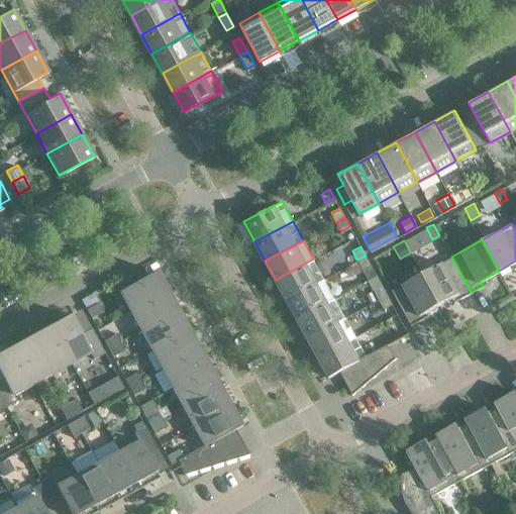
[(371,265),(366,255),(356,260),(362,270),(371,265)]
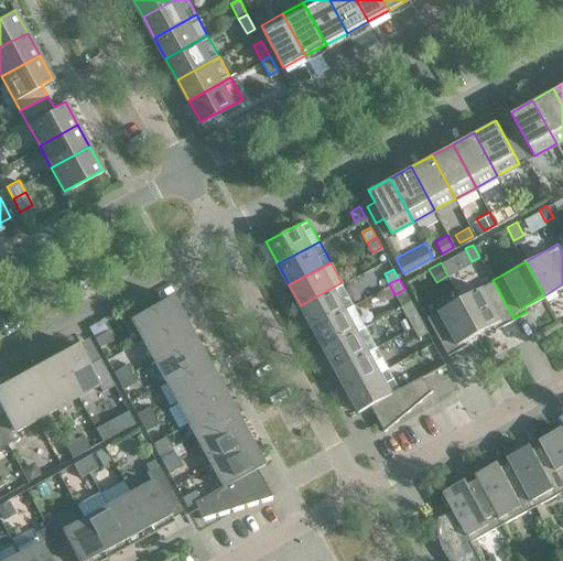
[(513,319),(493,280),(461,298),(479,332),(499,321),(501,325),(513,319)]
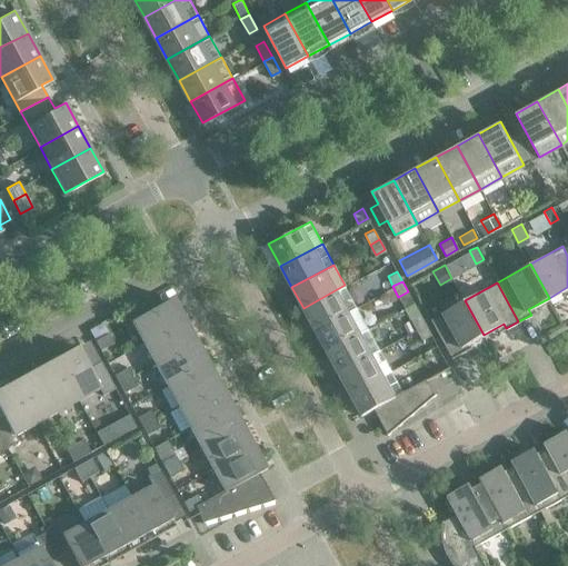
[(357,306),(345,285),(304,308),(315,329),(357,306)]
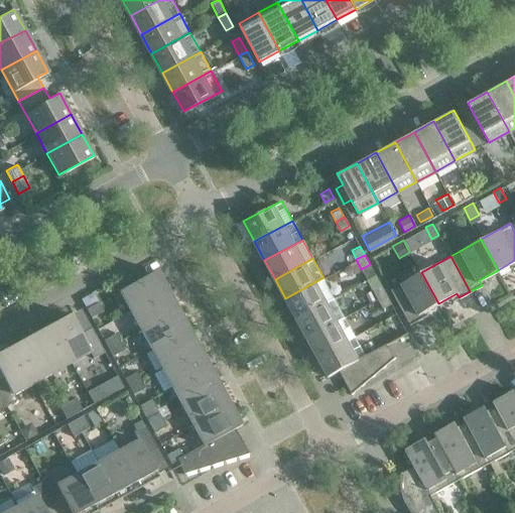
[(118,289),(129,309),(166,289),(155,269),(118,289)]
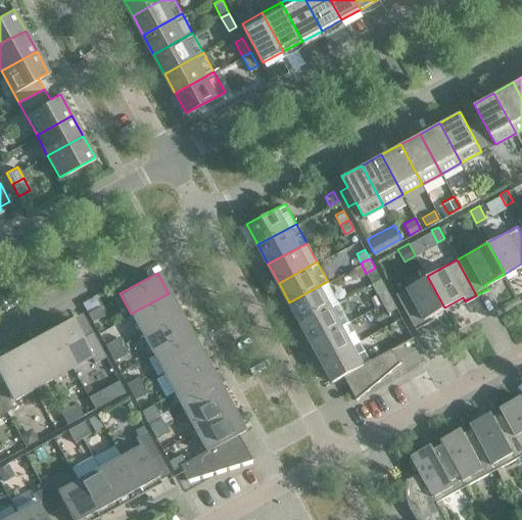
[(444,308),(427,276),(395,292),(415,328),(428,322),(425,318),(444,308)]
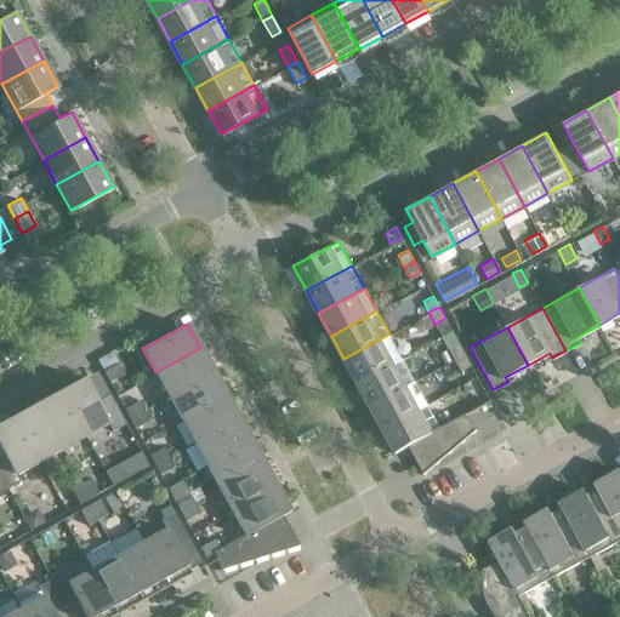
[(402,356),(390,333),(343,359),(357,382),(402,356)]
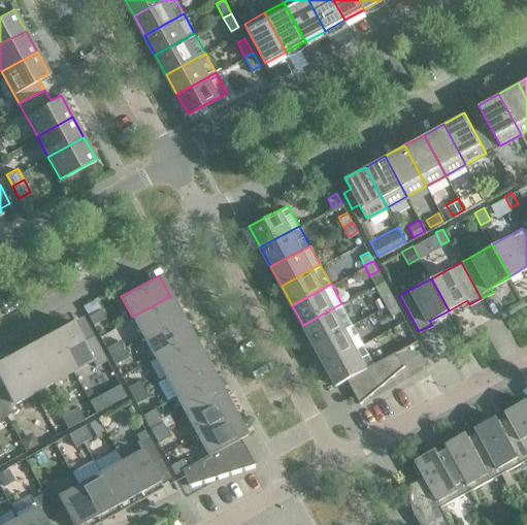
[(395,300),(390,291),(381,295),(386,304),(395,300)]
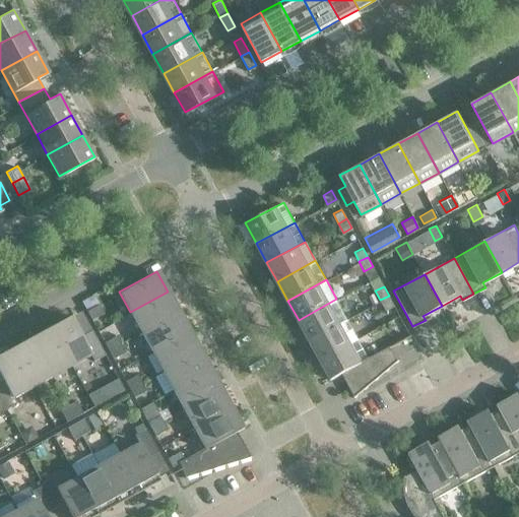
[(179,311),(168,292),(130,312),(140,331),(179,311)]
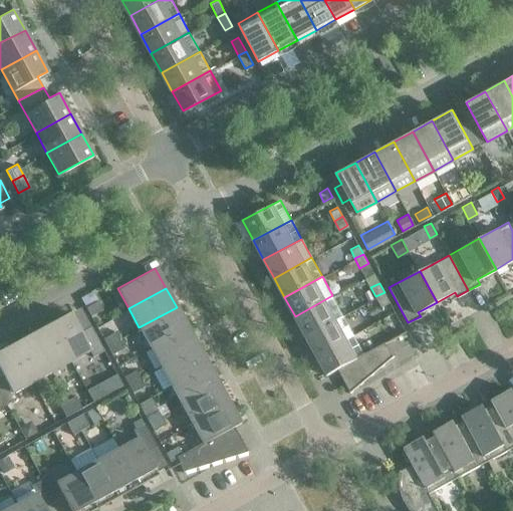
[(390,301),(385,292),(375,296),(380,305),(390,301)]
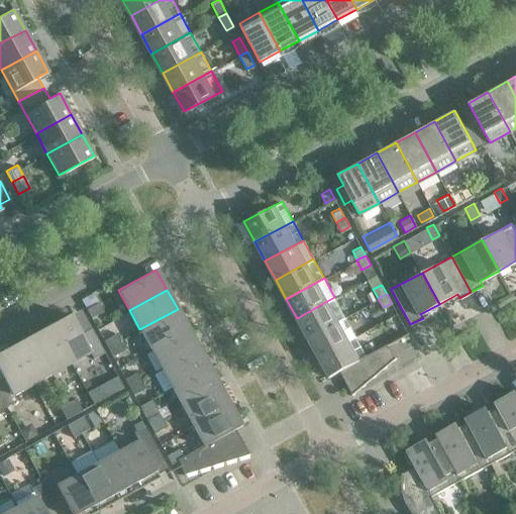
[(344,316),(334,297),(297,318),(307,337),(344,316)]
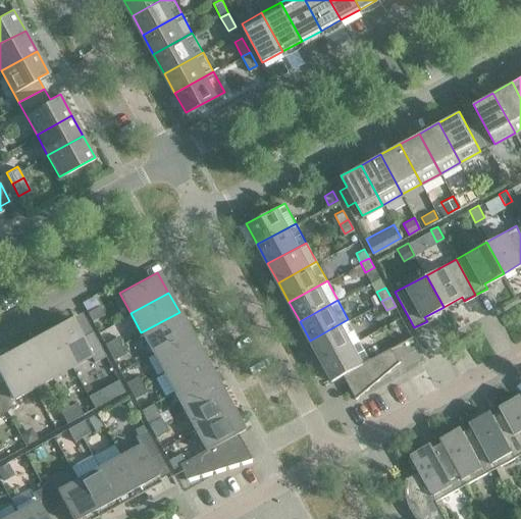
[(99,304),(87,311),(91,320),(103,313),(99,304)]
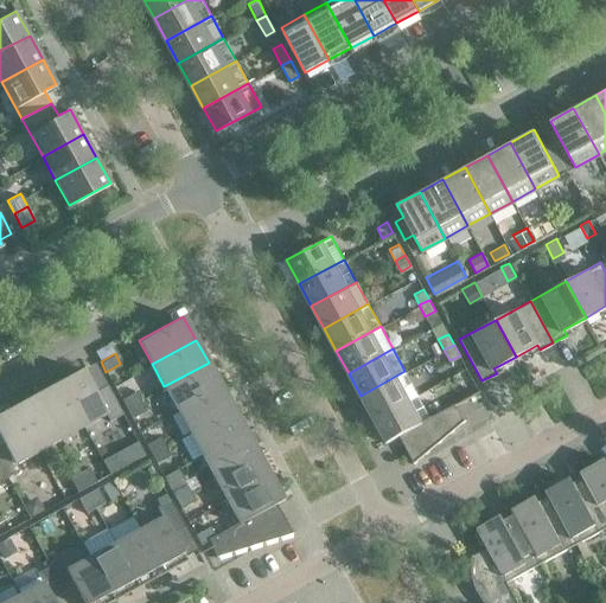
[(221,385),(209,363),(164,386),(177,409),(221,385)]
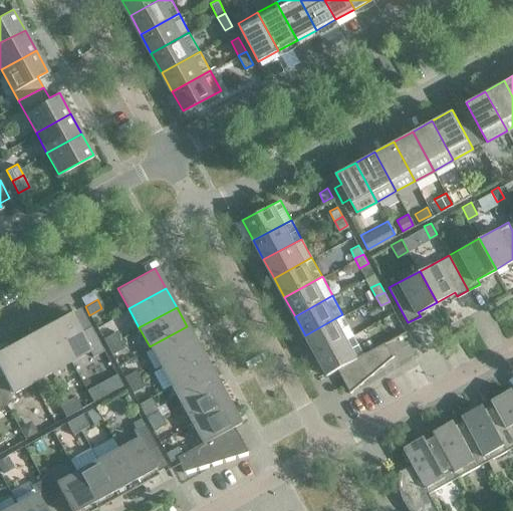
[(69,311),(49,322),(69,359),(88,349),(91,355),(102,349),(89,325),(79,330),(69,311)]
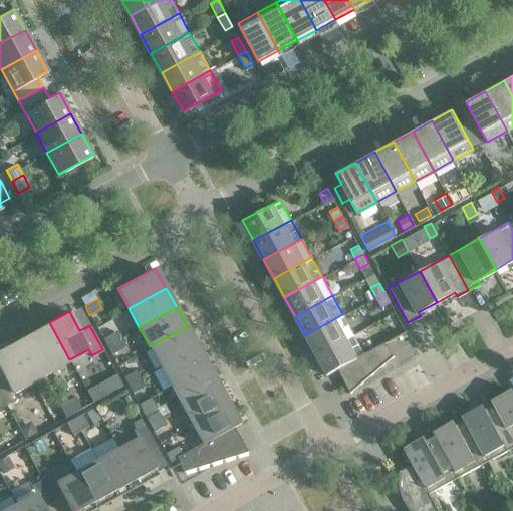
[(353,333),(342,314),(305,335),(315,354),(353,333)]
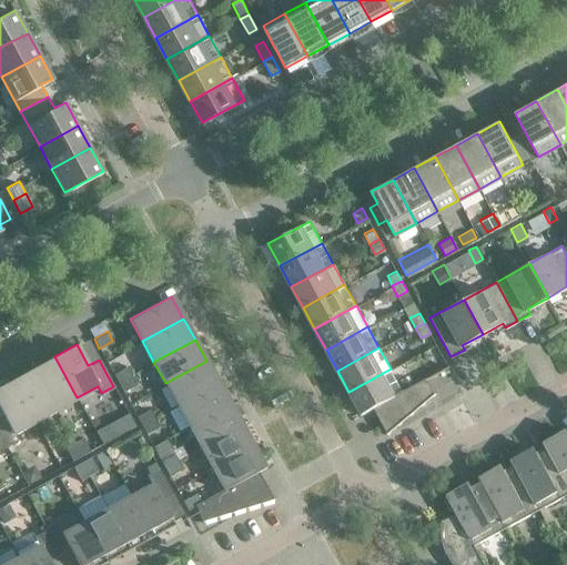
[(77,397),(54,356),(33,367),(56,409),(77,397)]
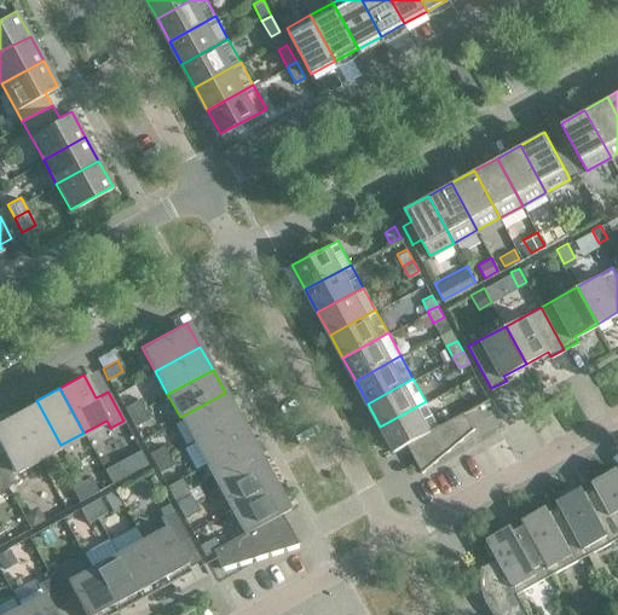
[(237,415),(225,393),(180,417),(192,440),(237,415)]
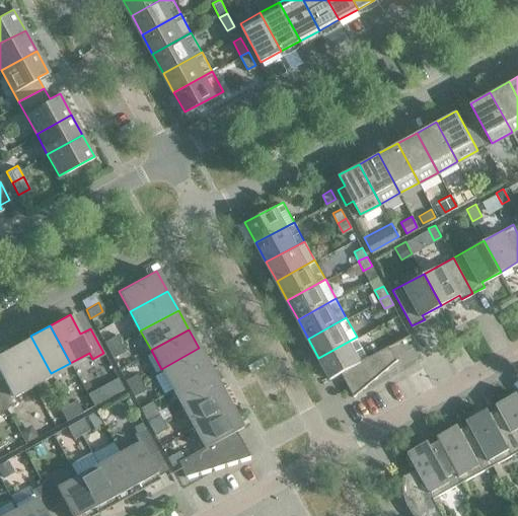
[(115,334),(102,341),(107,349),(120,342),(115,334)]
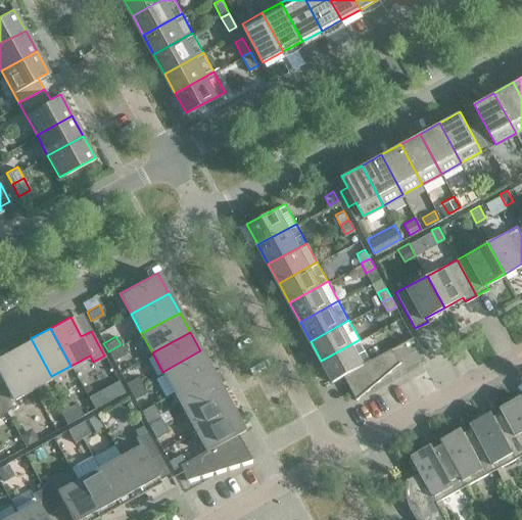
[(51,376),(31,338),(11,349),(32,387),(51,376)]
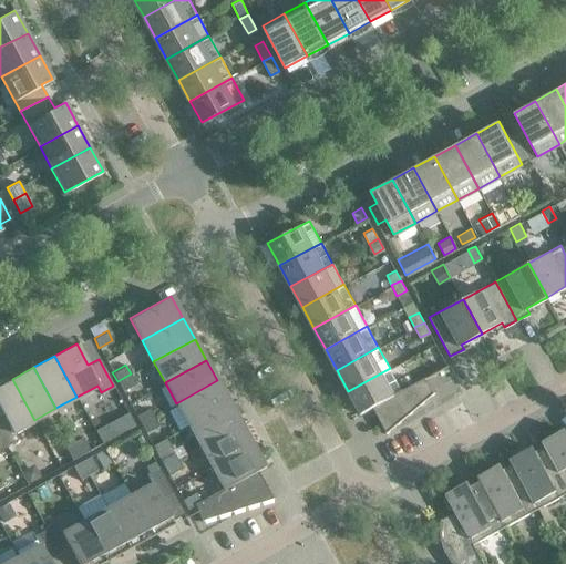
[(401,389),(390,368),(348,391),(360,412),(372,407),(372,406),(401,389)]
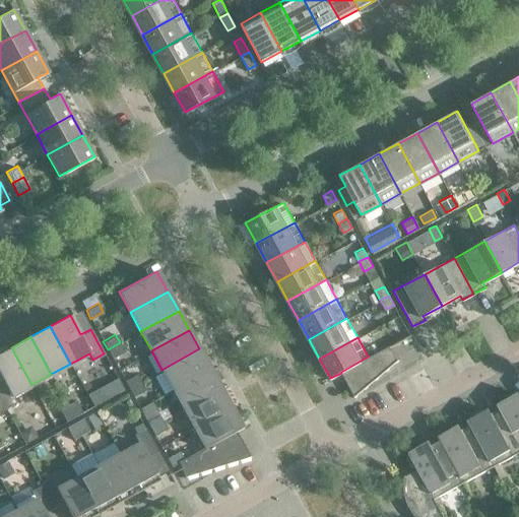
[(124,350),(120,342),(108,349),(112,358),(124,350)]
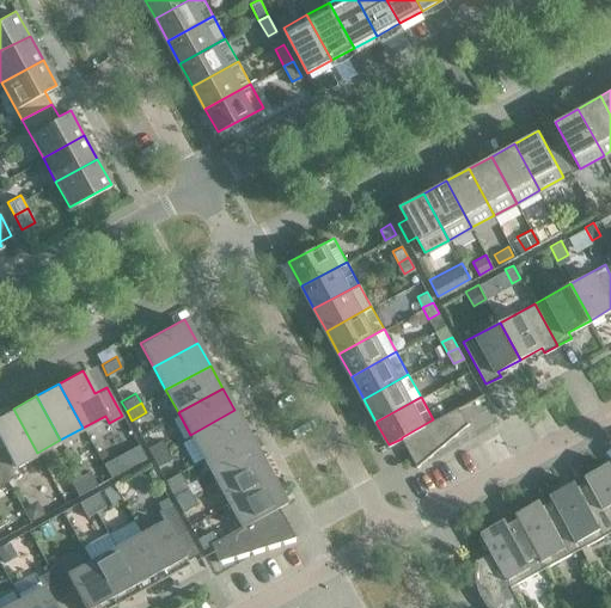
[(459,405),(433,419),(402,437),(402,438),(417,466),(469,422),(468,421),(459,405)]
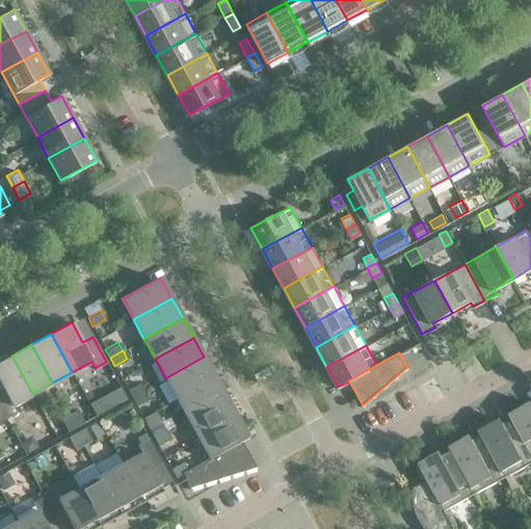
[(32,394),(11,355),(0,362),(0,385),(1,387),(0,387),(0,407),(5,417),(17,411),(12,404),(32,394)]
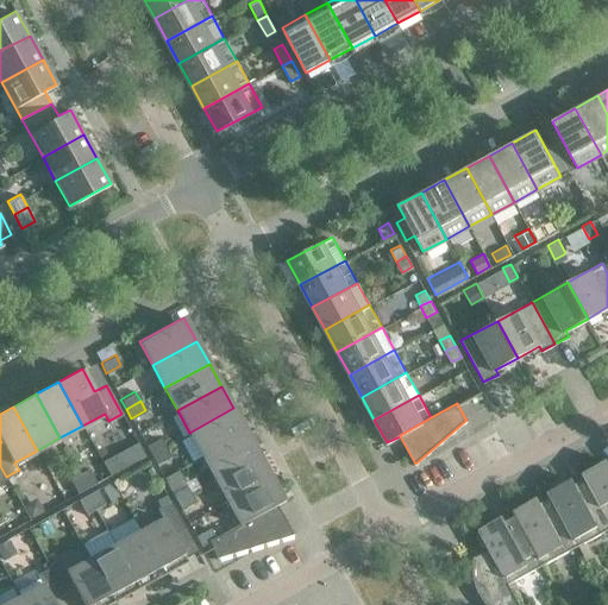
[(246,430),(233,408),(189,433),(202,455),(246,430)]
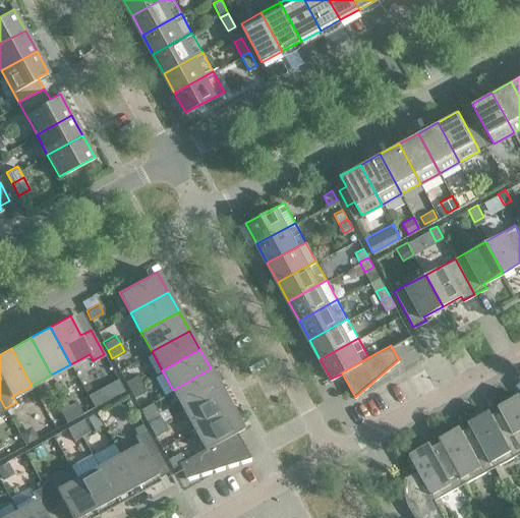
[(221,388),(211,368),(173,390),(183,409),(221,388)]
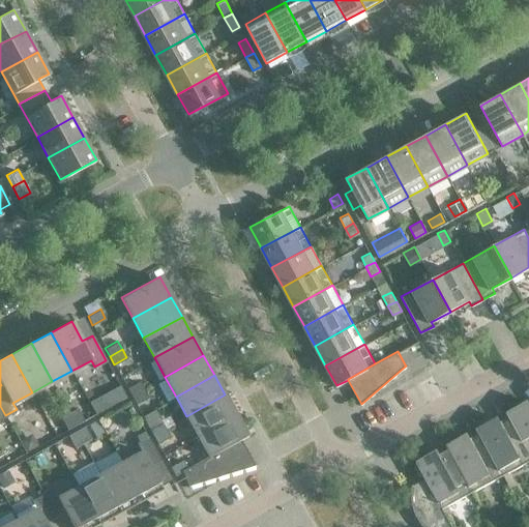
[(139,380),(126,387),(130,396),(144,388),(139,380)]
